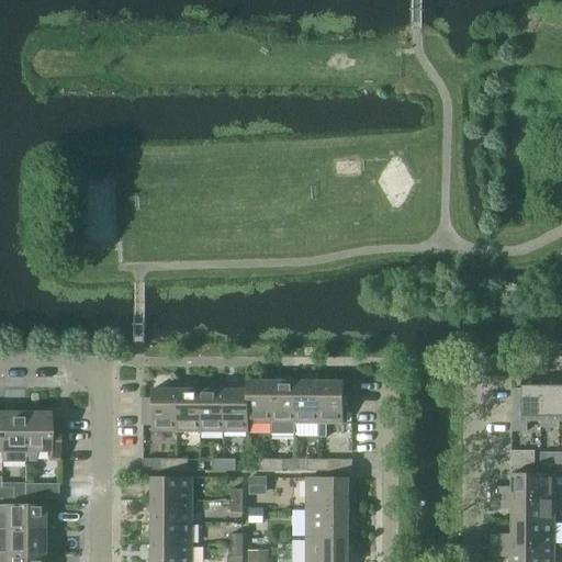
[(271,425),(271,382),(246,382),(246,391),(247,391),(247,425),(248,425),(271,425)]
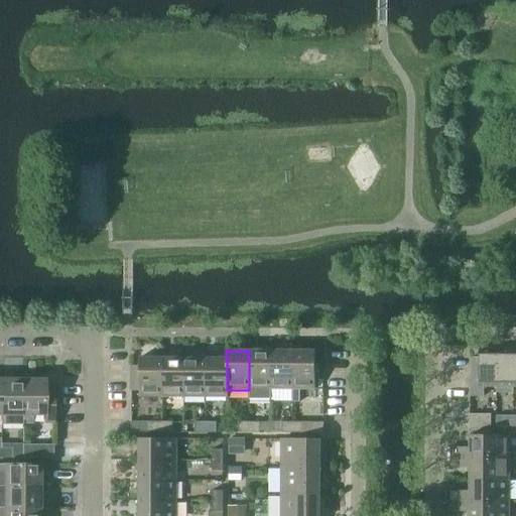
[(270,390),(270,351),(249,351),(249,390),(249,399),(269,399),(269,390),(270,390)]
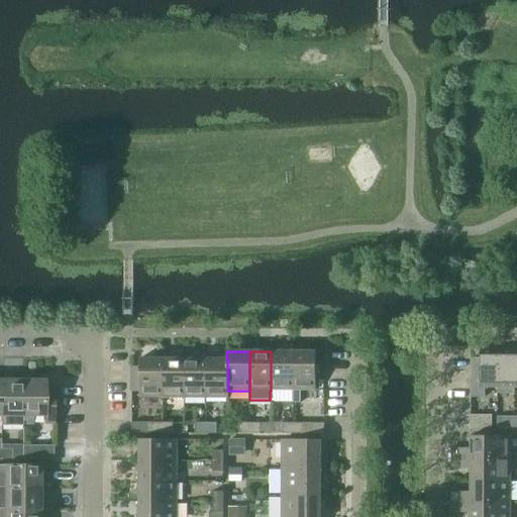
[(293,391),(293,351),(271,351),(271,391),(293,391)]
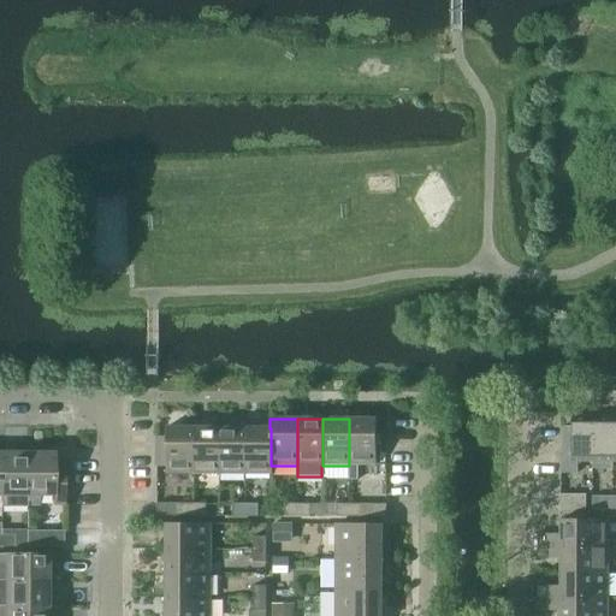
[(356,481),(357,466),(375,466),(375,419),(349,419),(349,466),(349,481),(356,481)]
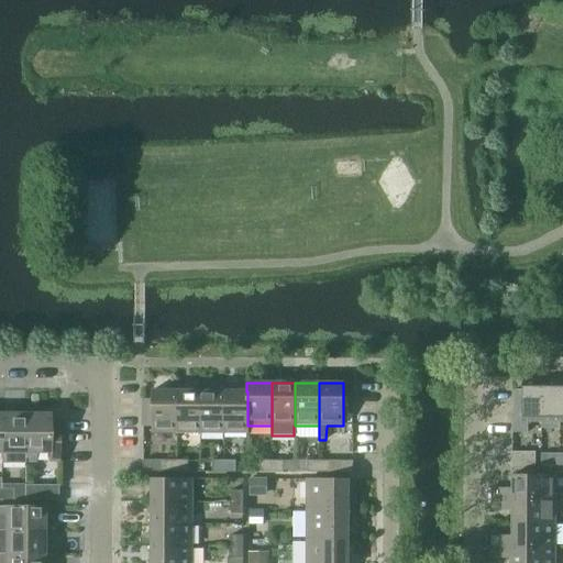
[(541,422),(541,383),(522,383),(522,390),(514,390),(514,433),(527,433),(527,422),(541,422)]
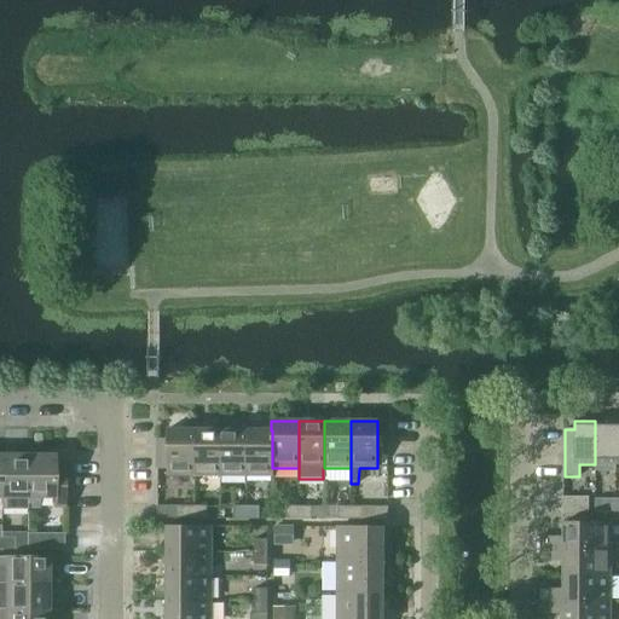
[(615,464),(615,421),(595,421),(595,464),(595,472),(614,473),(614,464),(615,464)]
